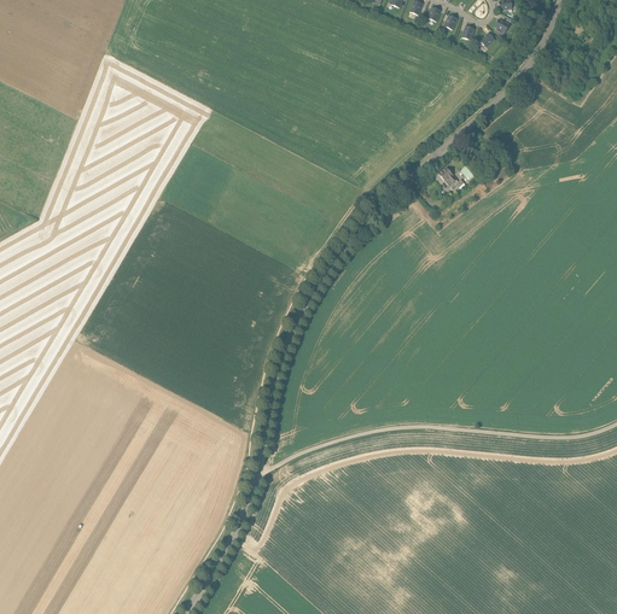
[(419,13),(424,1),(419,0),(415,0),(411,10),(419,13)]
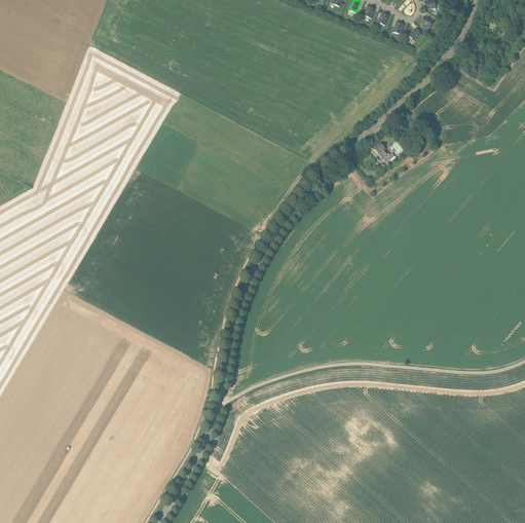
[(372,16),(375,7),(376,7),(369,4),(365,13),(372,16)]
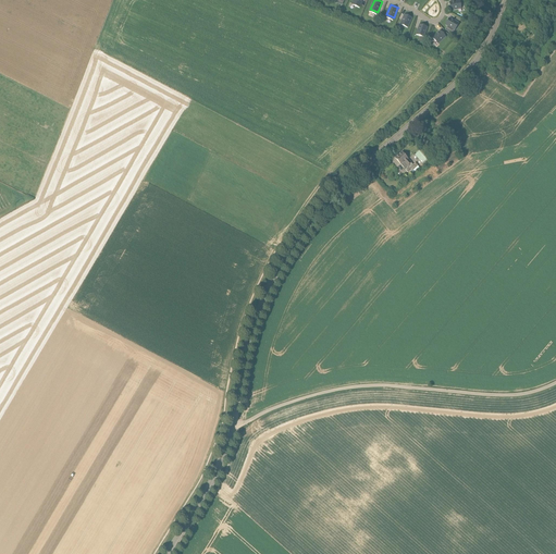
[(405,12),(403,16),(402,22),(408,25),(412,15),(405,12)]
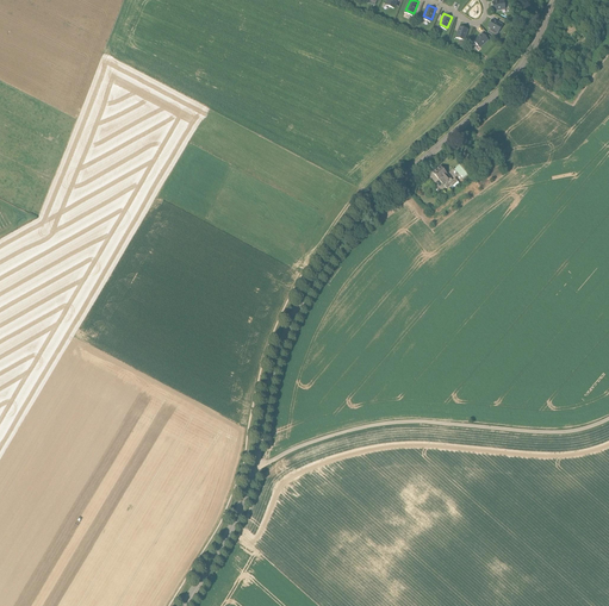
[(504,22),(498,19),(493,17),(489,24),(499,30),(504,22)]
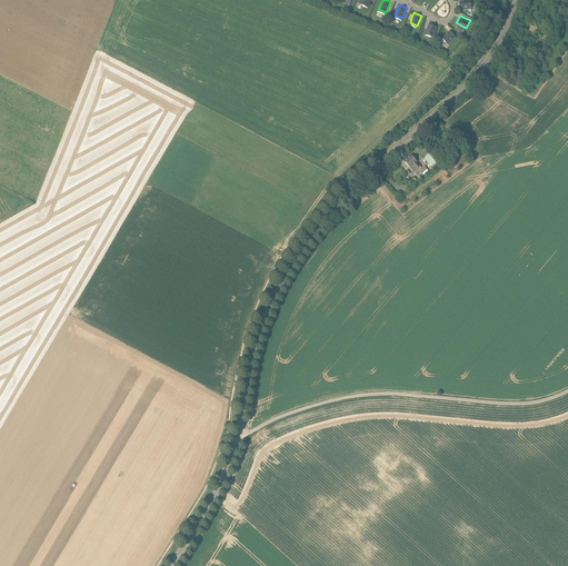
[(429,22),(428,26),(426,32),(434,35),(438,25),(429,22)]
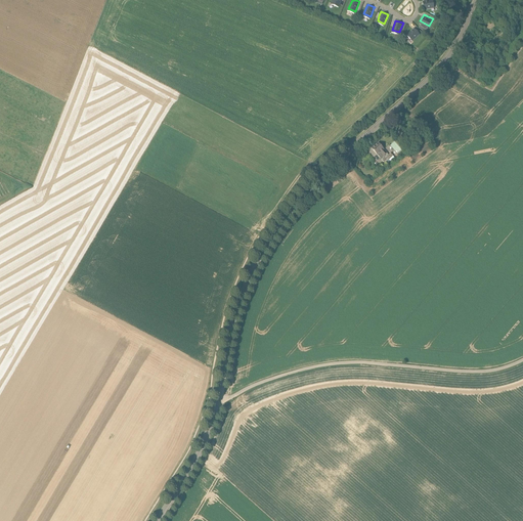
[(421,32),(416,26),(407,33),(412,39),(421,32)]
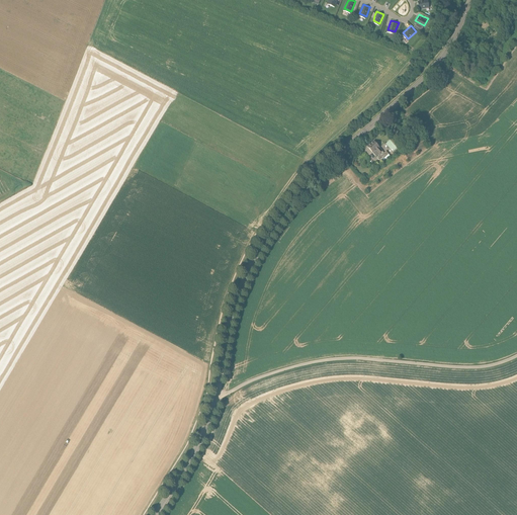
[(380,145),(374,139),(368,144),(381,159),(390,152),(386,149),(384,151),(379,145),(380,145)]
